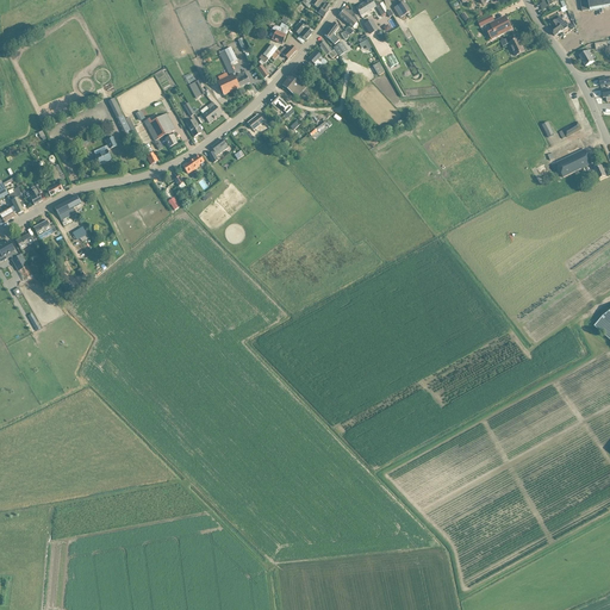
[(305,0),(303,2),(307,8),(309,8),(311,5),(317,8),(315,12),(324,18),(331,7),(325,5),(327,2),(323,0),(305,0)]
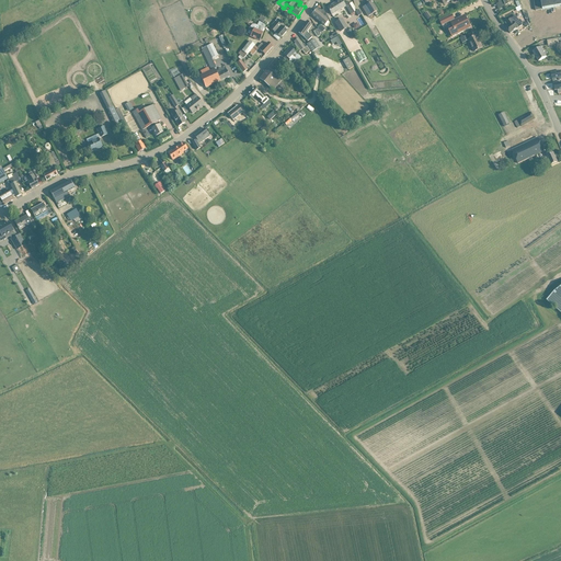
[(347,1),(344,3),(341,0),(340,0),(327,8),(332,15),(345,7),(351,15),(354,13),(347,1)]
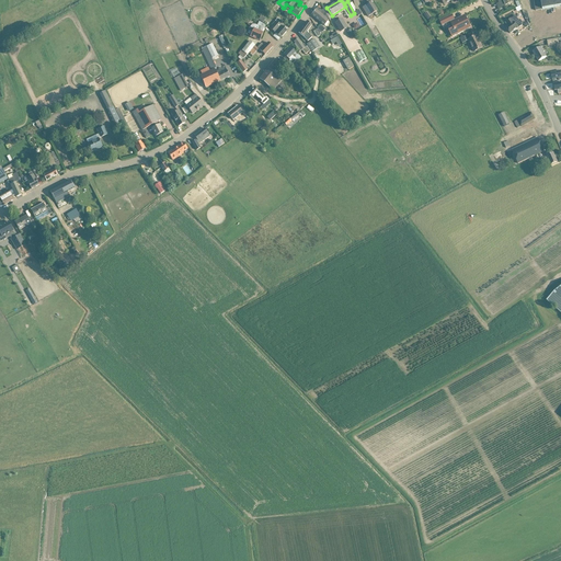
[(377,11),(374,7),(369,0),(365,0),(368,4),(362,8),(365,12),(368,16),(377,11)]
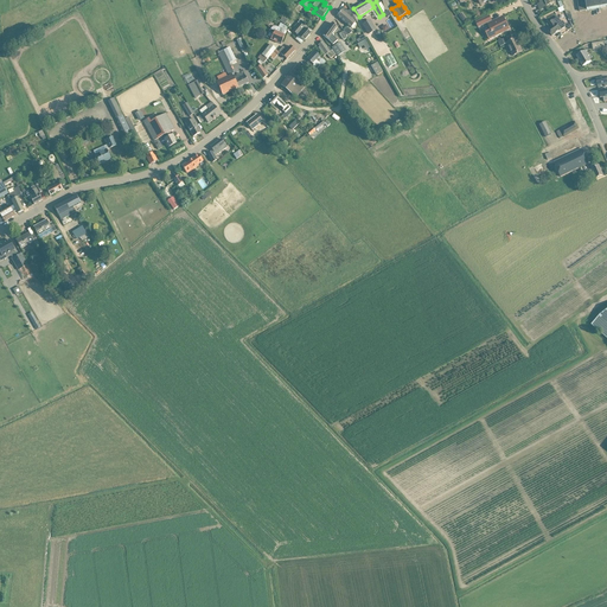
[(606,0),(576,0),(580,12),(606,6),(606,0)]
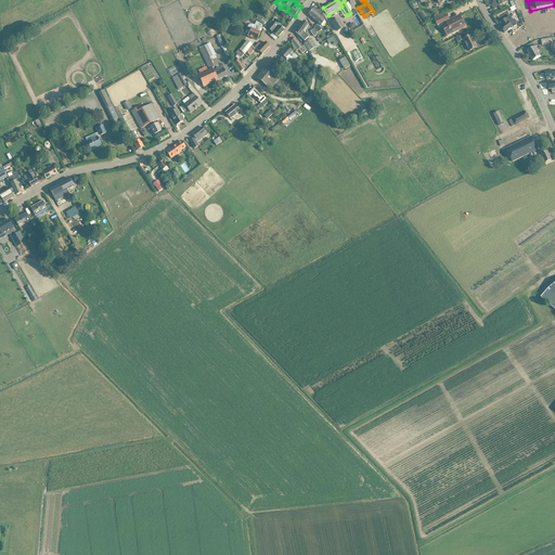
[(319,11),(314,8),(308,15),(321,26),(324,21),(323,20),(324,18),(320,10),(319,11)]
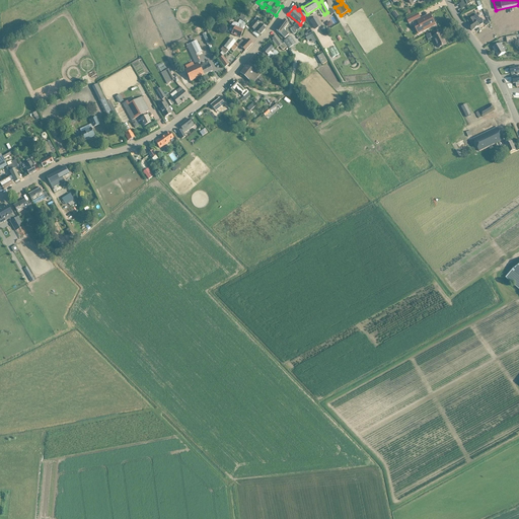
[(418,14),(406,19),(409,23),(420,17),(418,14)]
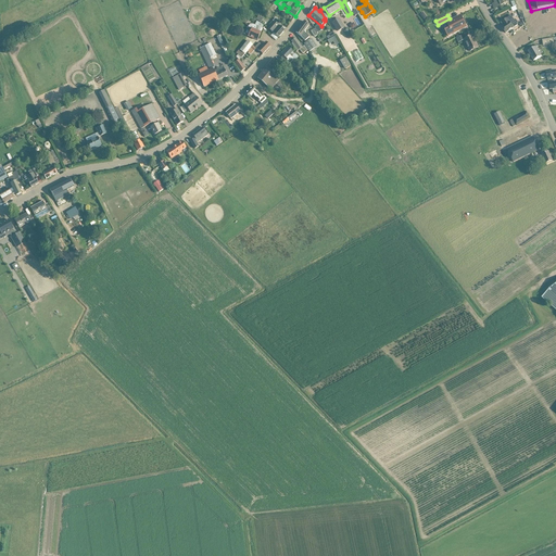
[(466,27),(464,21),(462,22),(460,20),(459,16),(447,22),(451,29),(445,32),(449,37),(466,27)]
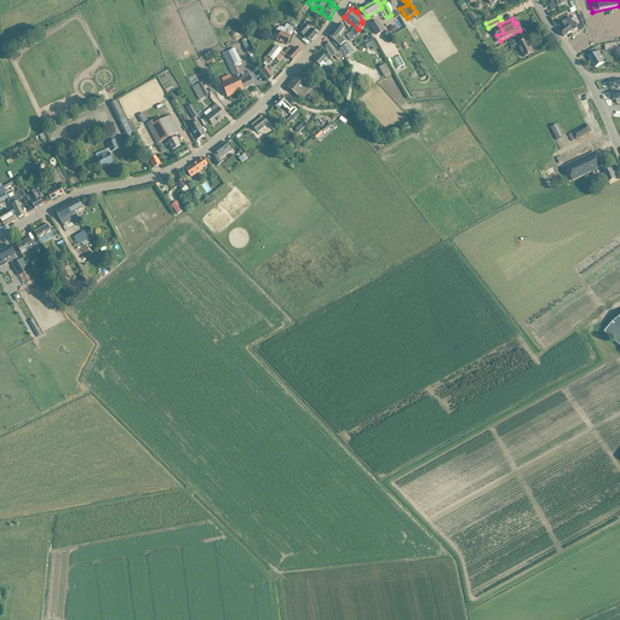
[(573,22),(569,18),(558,26),(561,29),(560,30),(564,38),(577,28),(578,26),(575,22),(573,22)]
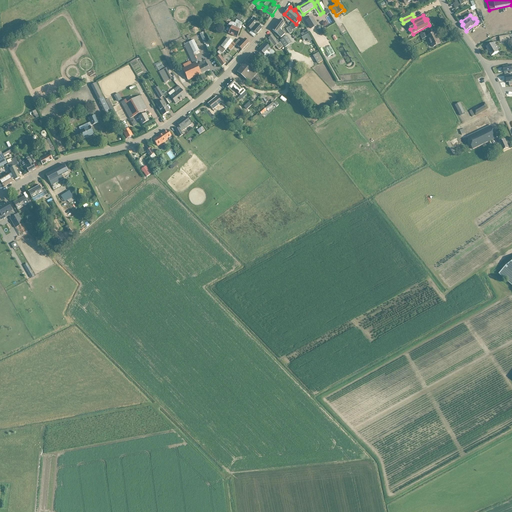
[(252,32),(256,35),(262,28),(256,23),(256,24),(255,23),(257,20),(254,17),(253,17),(251,20),(248,23),(249,24),(247,26),(251,30),(252,32)]
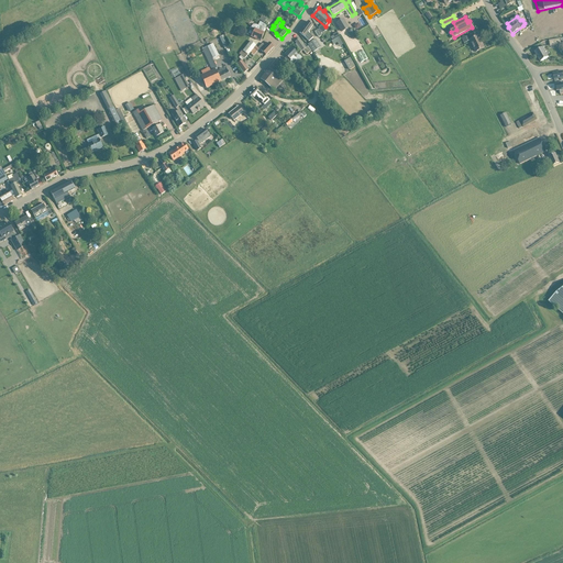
[(349,29),(343,19),(335,23),(341,33),(349,29)]
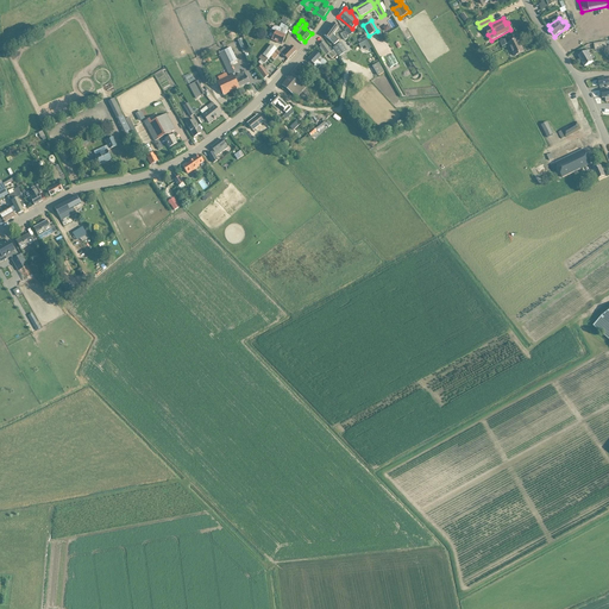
[(338,27),(333,24),(324,36),(330,41),(334,45),(339,41),(333,35),(338,27)]
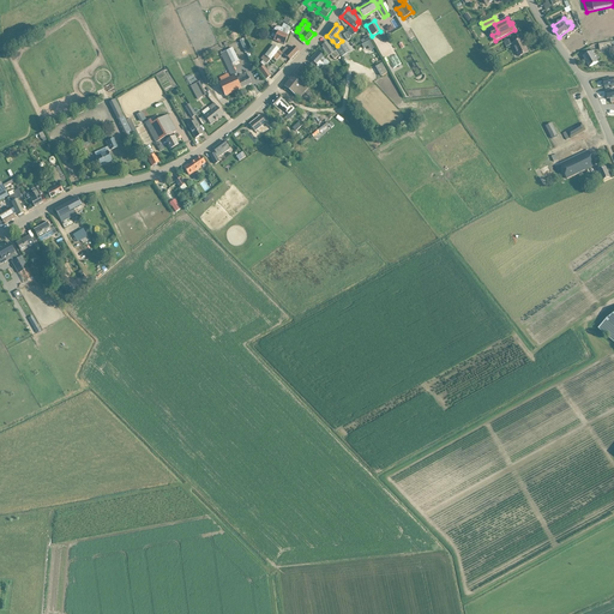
[(289,32),(282,28),(281,28),(278,28),(277,28),(276,28),(275,29),(274,30),(278,32),(274,41),(284,46),(288,36),(289,32)]
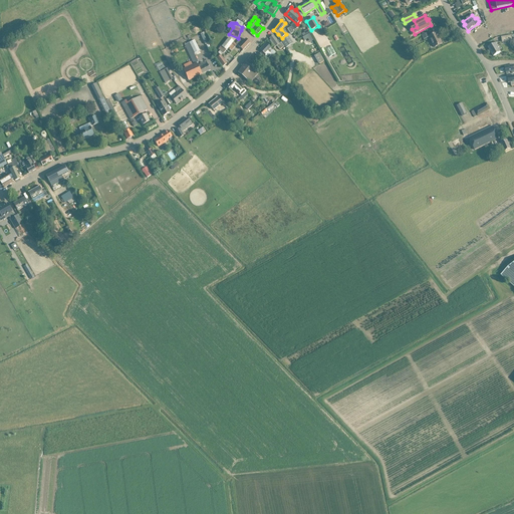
[(437,33),(432,35),(429,37),(435,47),(442,44),(440,38),(442,37),(440,32),(437,33)]
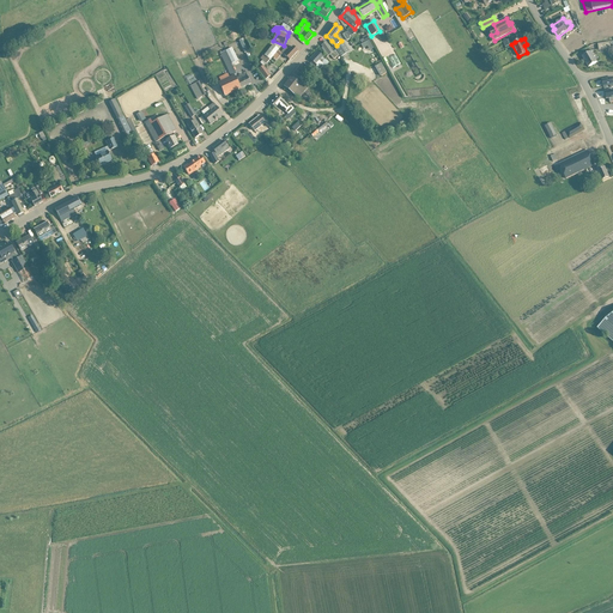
[(339,56),(335,50),(333,53),(326,42),(321,46),(323,48),(321,49),(327,56),(329,55),(333,60),(339,56)]
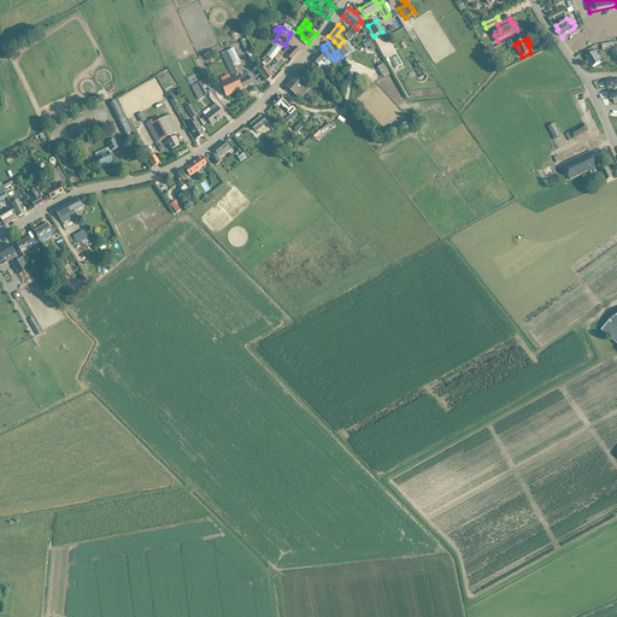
[(238,43),(227,48),(236,71),(242,69),(239,59),(244,57),(238,43)]
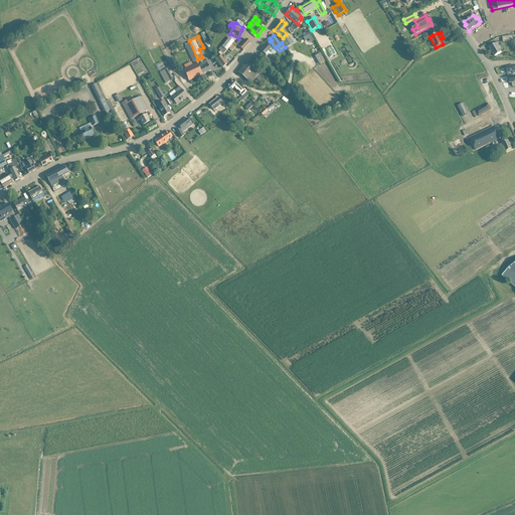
[(294,43),(289,36),(282,41),(287,48),(294,43)]
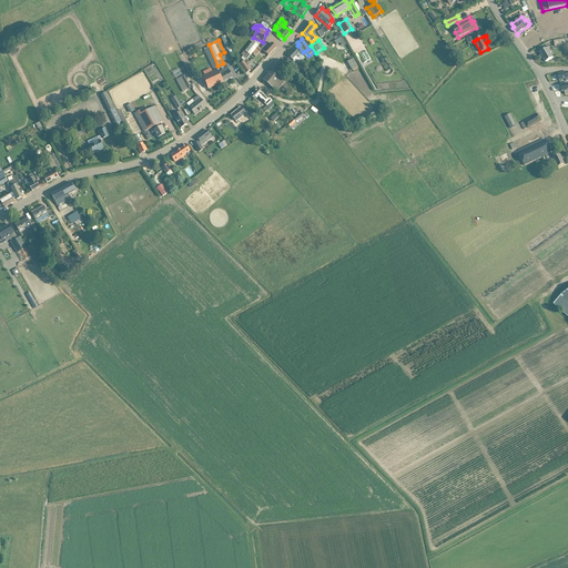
[(257,47),(254,43),(253,42),(245,52),(250,56),(252,54),(255,50),(257,47)]
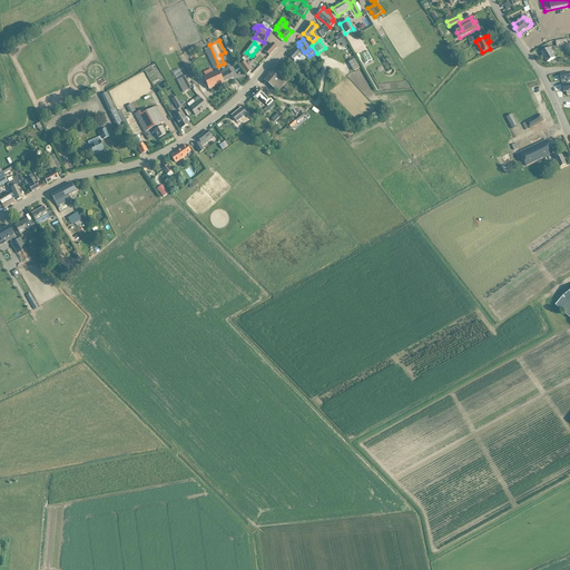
[(269,56),(276,48),(273,45),(269,48),(266,45),(262,49),(269,56)]
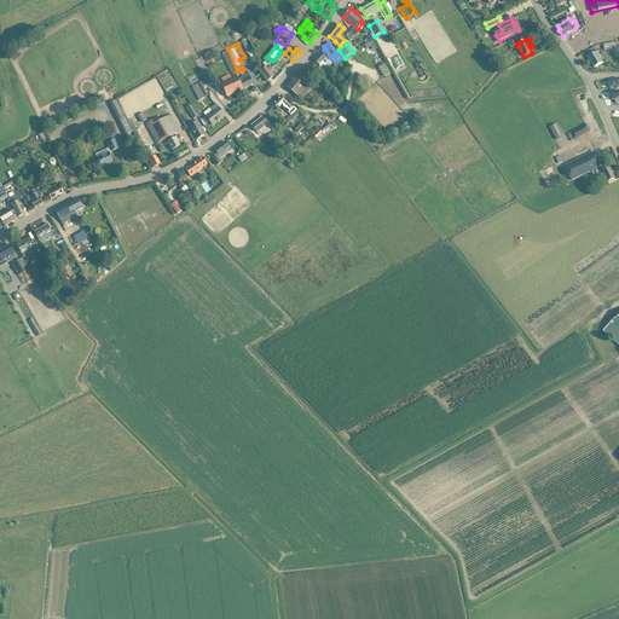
[(227,52),(221,55),(233,77),(220,84),(226,98),(253,85),(248,75),(244,76),(244,75),(241,76),(242,77),(238,80),(236,76),(238,75),(227,52)]
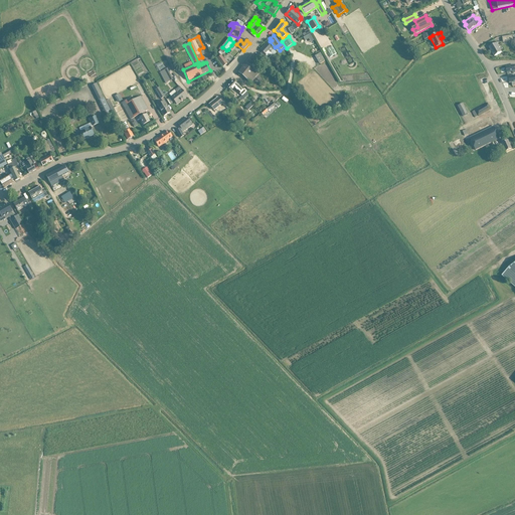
[(277,53),(271,47),(267,43),(261,50),(263,52),(264,53),(266,54),(264,56),(261,53),(258,55),(265,63),(268,60),(267,59),(272,54),(274,56),(277,53)]
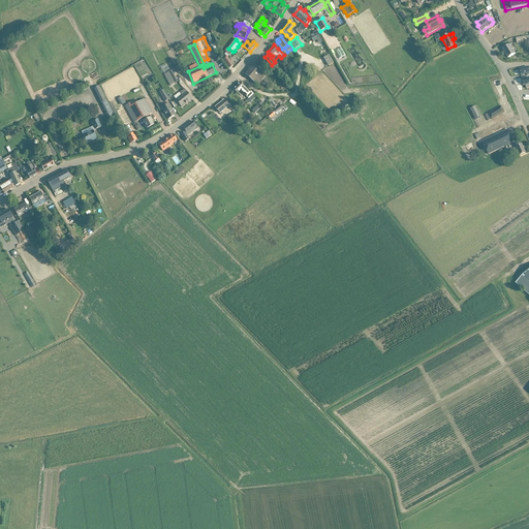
[(502,49),(508,58),(516,54),(512,50),(514,49),(510,44),(502,49)]
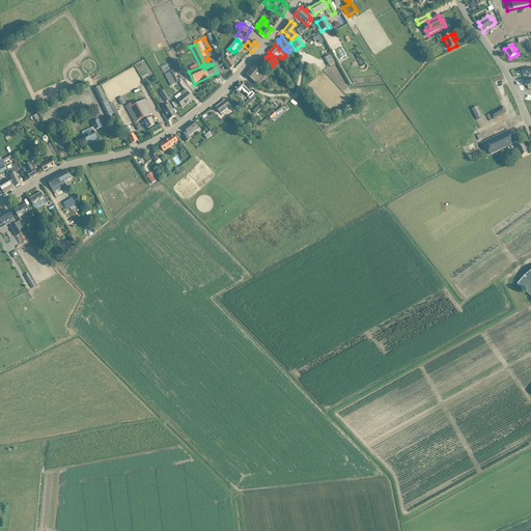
[(228,58),(224,61),(230,70),(234,66),(228,58)]
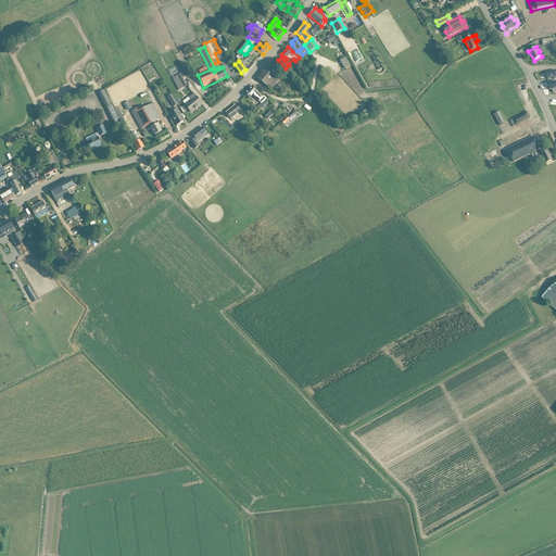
[(276,64),(275,64),(272,61),(257,78),(270,90),(279,79),(272,73),(274,71),(273,70),(276,64)]
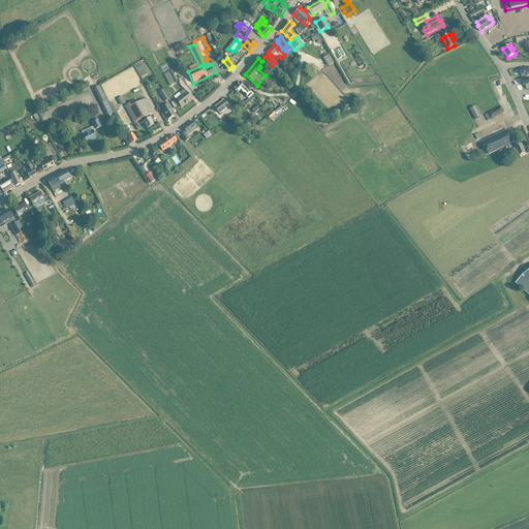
[(528,67),(520,69),(521,75),(526,74),(527,75),(528,74),(528,67)]
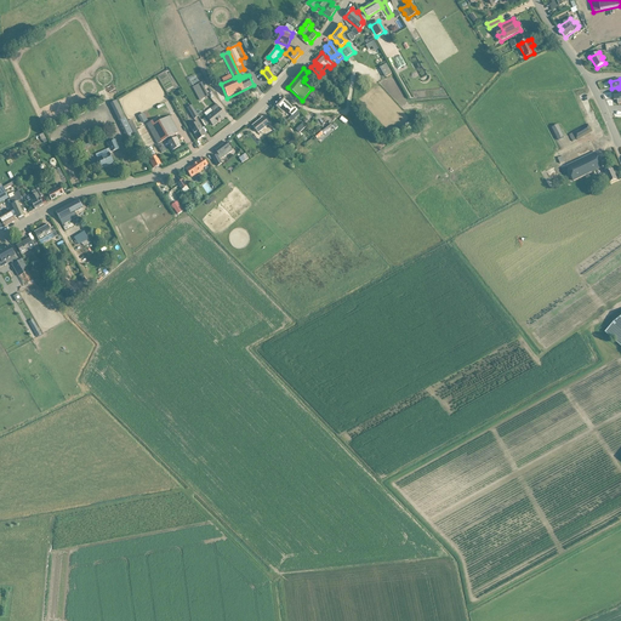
[(209,96),(201,83),(193,87),(199,101),(209,96)]
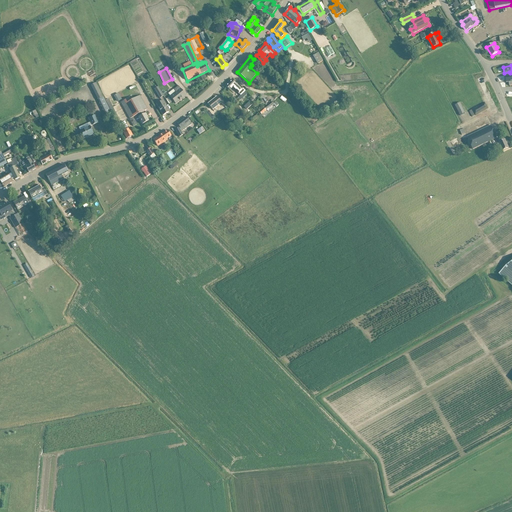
[(232,80),(226,87),(229,90),(232,88),(240,95),(237,98),(240,101),(248,93),(243,89),(242,90),(236,84),(232,80)]
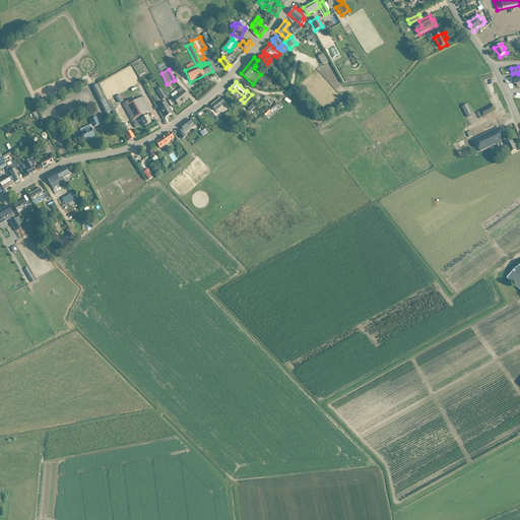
[(107,102),(106,99),(98,84),(91,87),(107,117),(113,114),(107,102)]
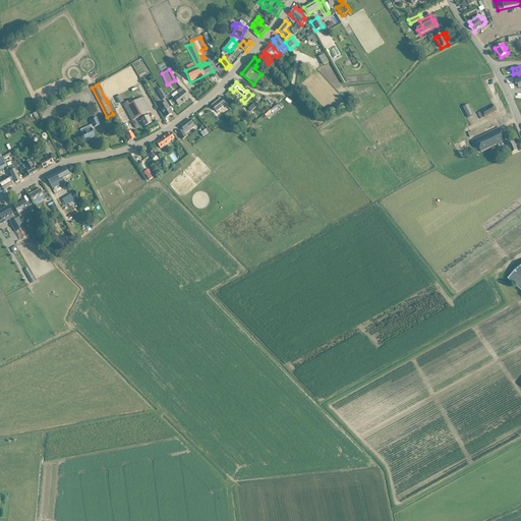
[(171,96),(173,98),(172,99),(173,99),(176,103),(177,102),(179,105),(183,103),(184,102),(185,101),(186,101),(189,98),(186,95),(183,91),(181,88),(177,92),(171,96)]
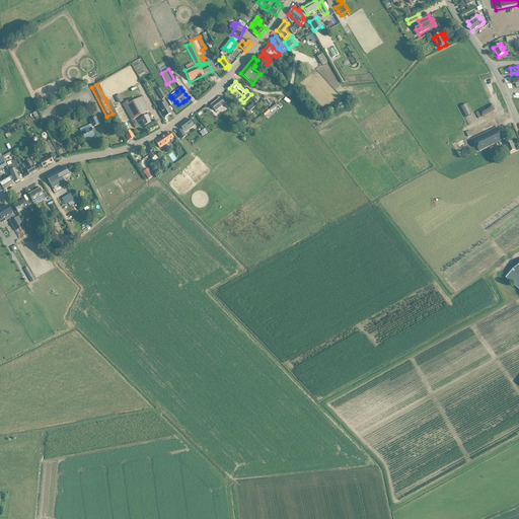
[(162,99),(165,97),(160,89),(157,90),(162,99)]
